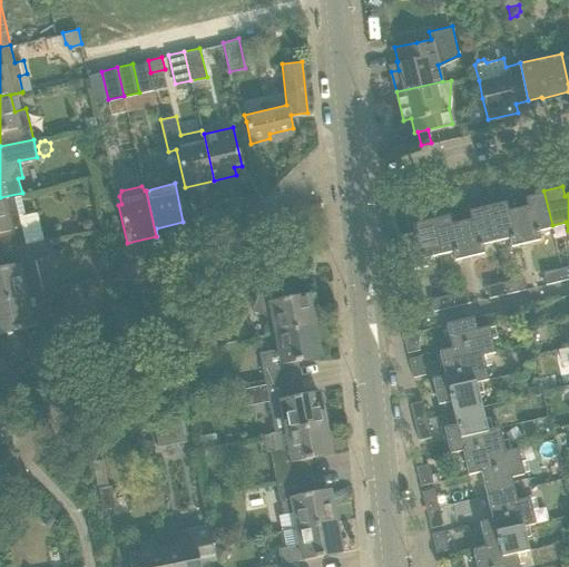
[(528,204),(518,206),(526,241),(539,237),(537,228),(552,225),(543,191),(526,195),(528,204)]
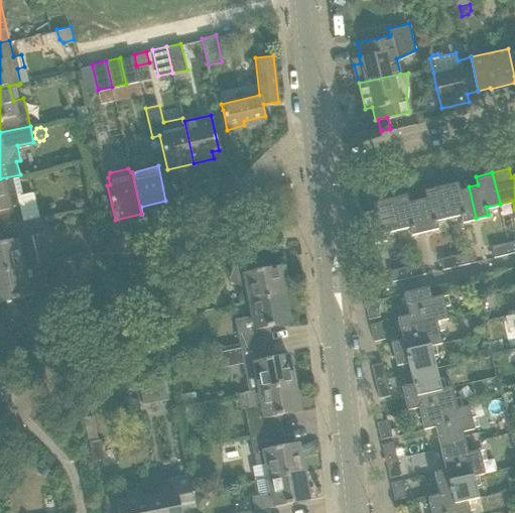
[(0,225),(23,220),(17,195),(24,193),(20,174),(0,178),(0,225)]
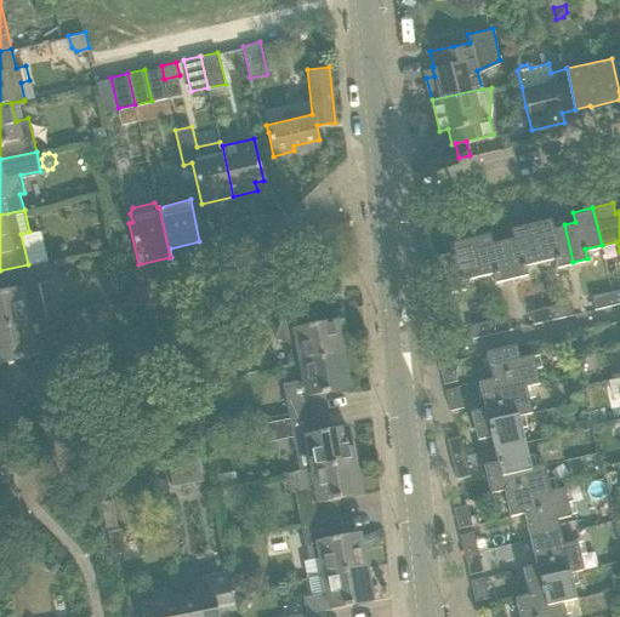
[(551,217),(532,222),(540,260),(555,256),(557,266),(573,262),(564,224),(553,227),(551,217)]
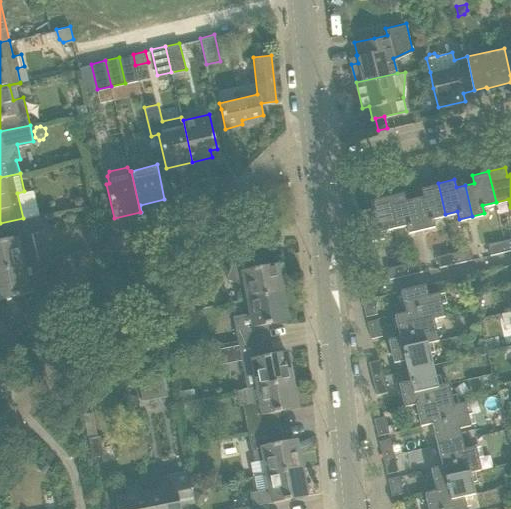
[(423,195),(414,197),(421,228),(433,225),(432,217),(445,214),(438,183),(425,186),(421,187),(423,195)]
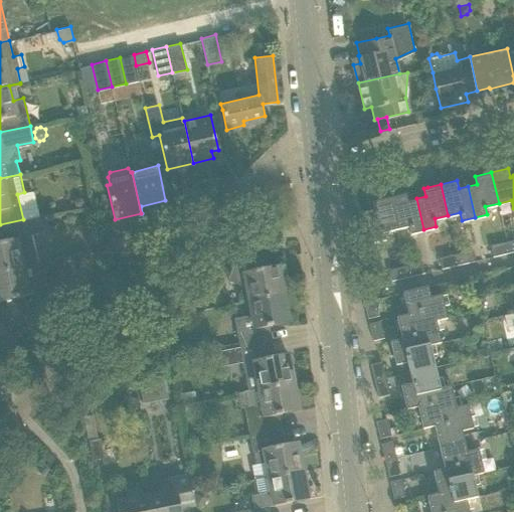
[(405,192),(389,196),(396,227),(408,224),(410,232),(423,229),(416,198),(407,201),(405,192)]
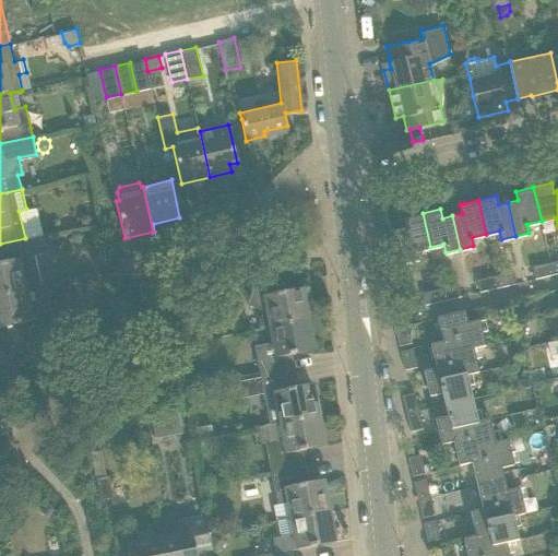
[(430,247),(423,213),(405,217),(407,226),(396,229),(404,262),(418,259),(416,250),(430,247)]
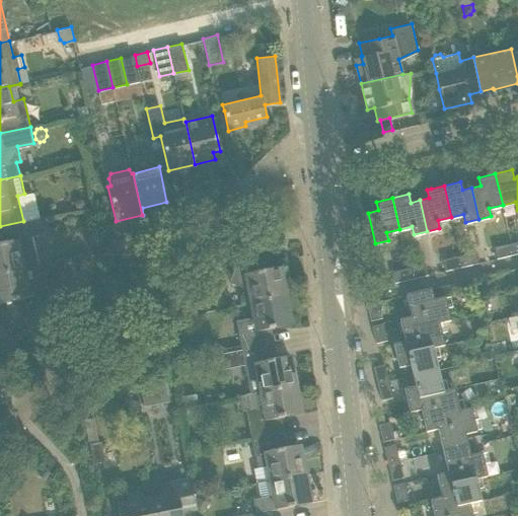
[(0,272),(39,263),(32,236),(45,233),(41,217),(23,221),(0,226),(0,272)]
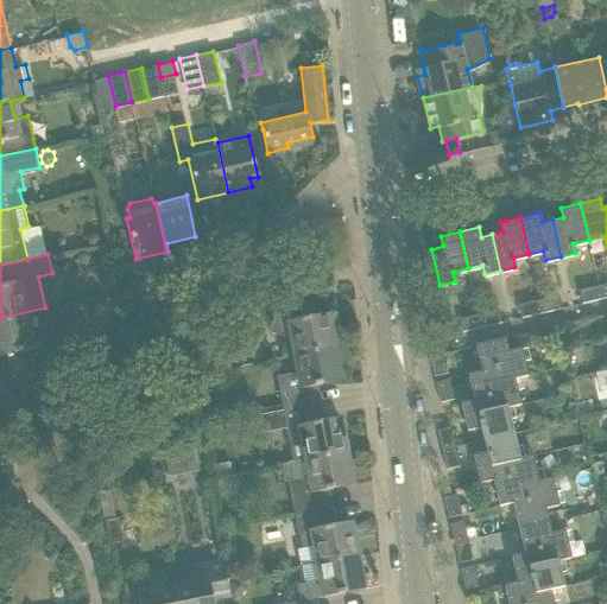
[(602,297),(600,284),(580,288),(582,302),(602,297)]
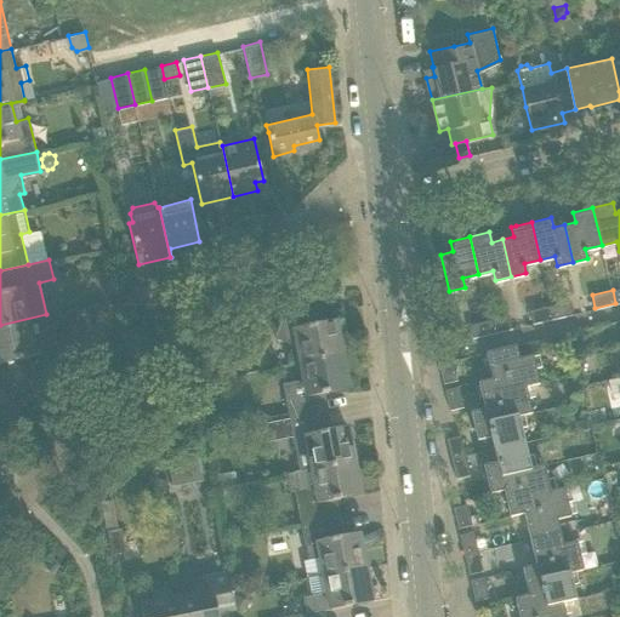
[(551,304),(553,318),(574,313),(570,300),(551,304)]
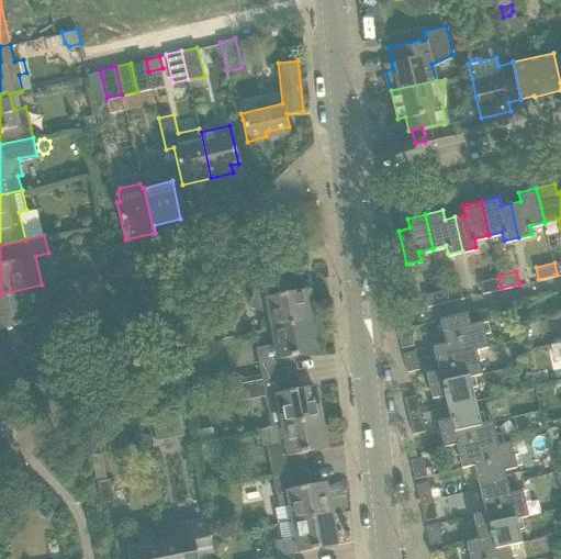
[(268,311),(271,326),(309,320),(303,290),(284,293),(281,276),(256,281),(247,303),(267,311),(268,311)]
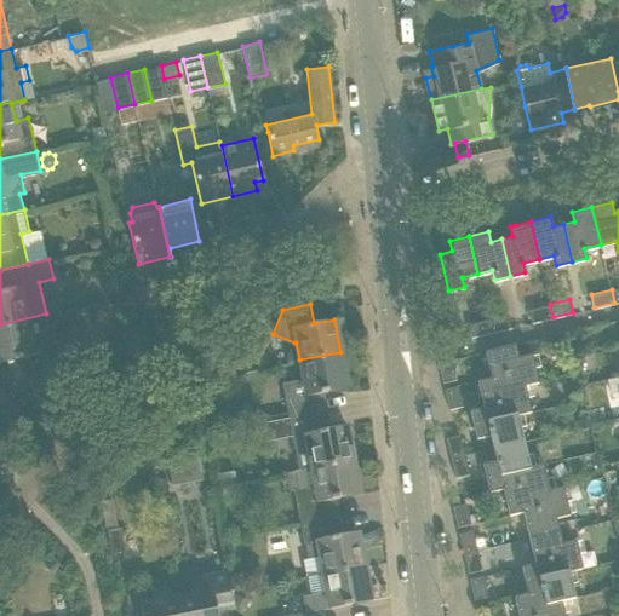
[(552,317),(550,304),(529,309),(533,322),(552,317)]
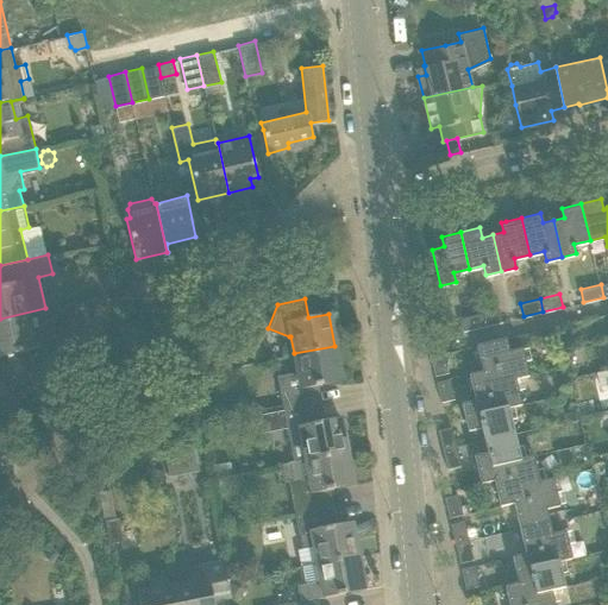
[(45,308),(0,319),(0,352),(13,350),(14,351),(57,341),(50,309),(46,309),(45,308)]
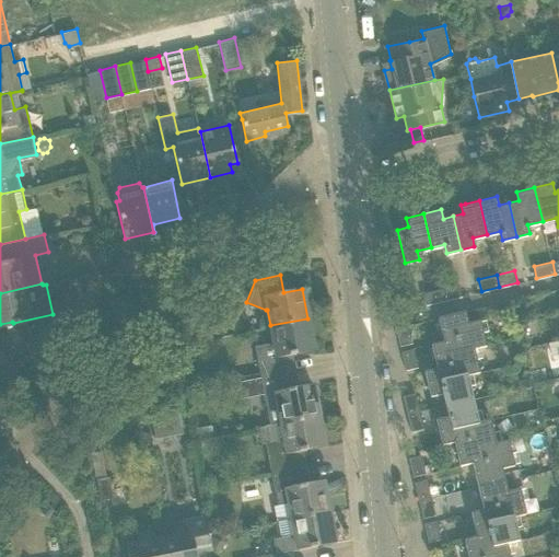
[(444,300),(462,296),(459,283),(441,288),(444,300)]
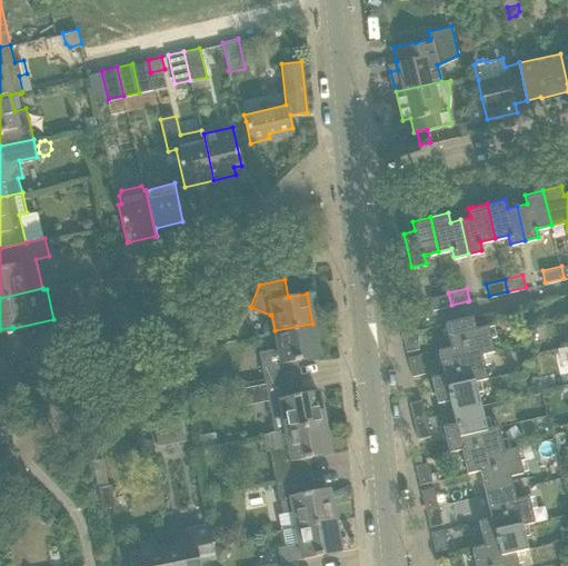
[(451,305),(448,293),(429,297),(432,309),(451,305)]
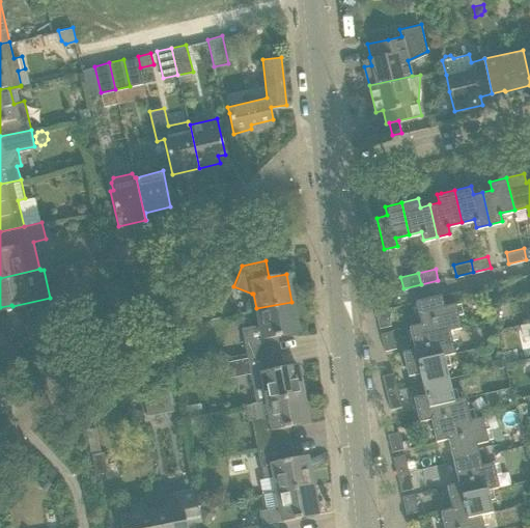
[(444,305),(441,294),(416,300),(421,322),(434,320),(437,332),(449,329),(461,327),(454,302),(444,305)]
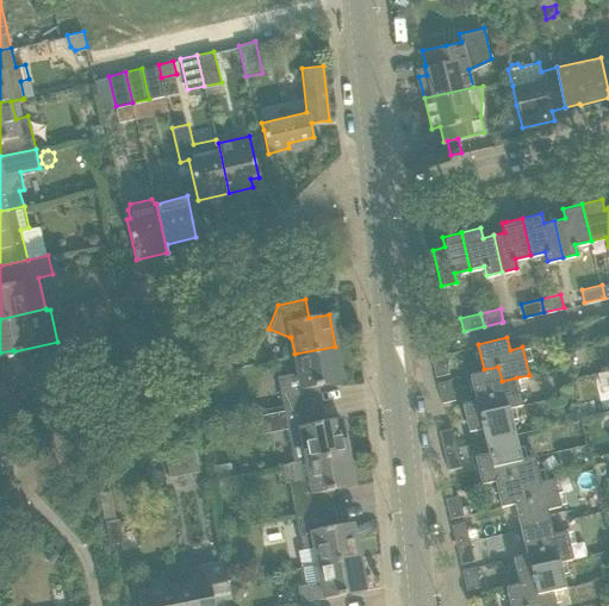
[(298,372),(279,375),(285,410),(322,403),(318,385),(322,383),(322,382),(342,379),(335,347),(294,354),(298,372)]
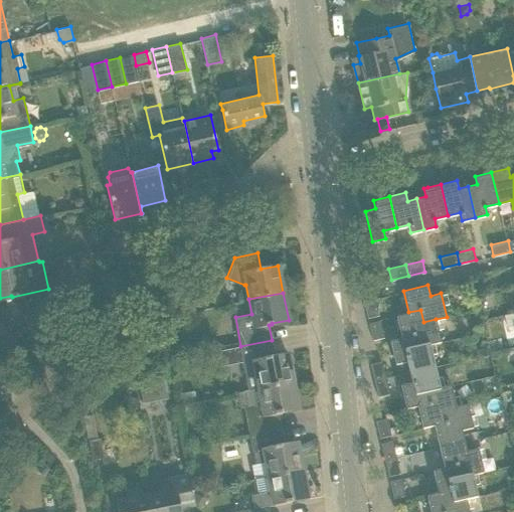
[(368,317),(379,314),(375,297),(364,300),(368,317)]
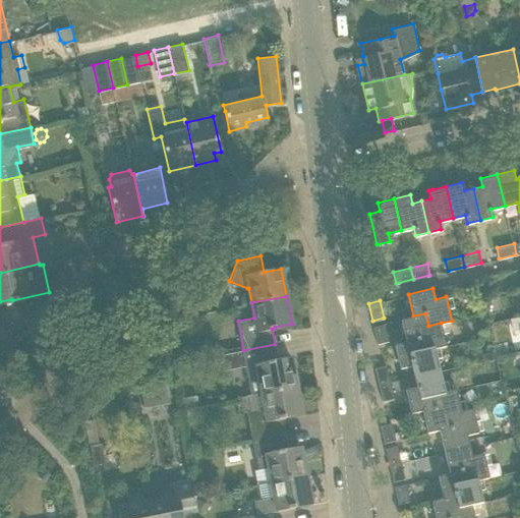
[(402,319),(407,341),(418,338),(421,350),(434,348),(446,345),(441,323),(428,326),(425,313),(413,315),(402,319)]
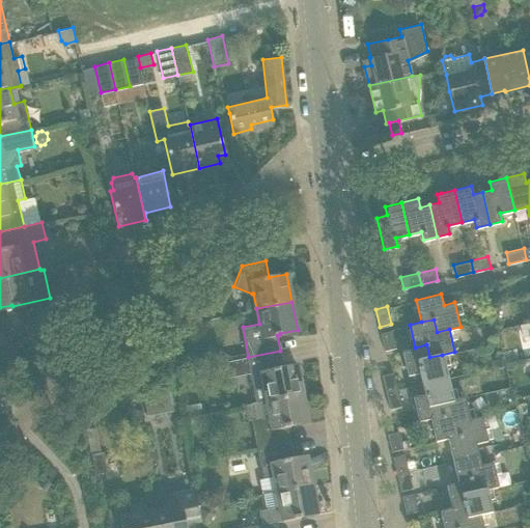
[(385,350),(396,346),(392,329),(381,332),(385,350)]
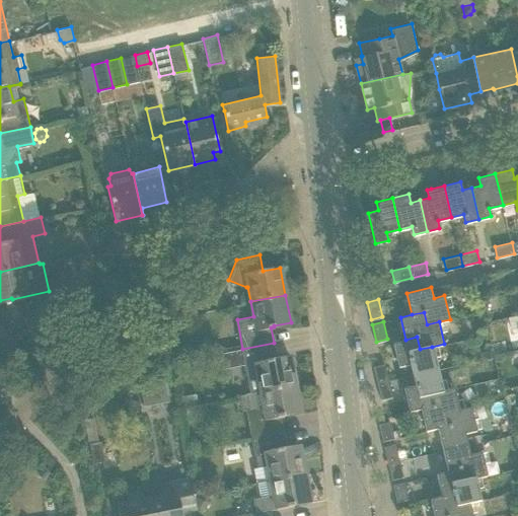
[(0,323),(0,348),(16,365),(28,354),(0,323)]
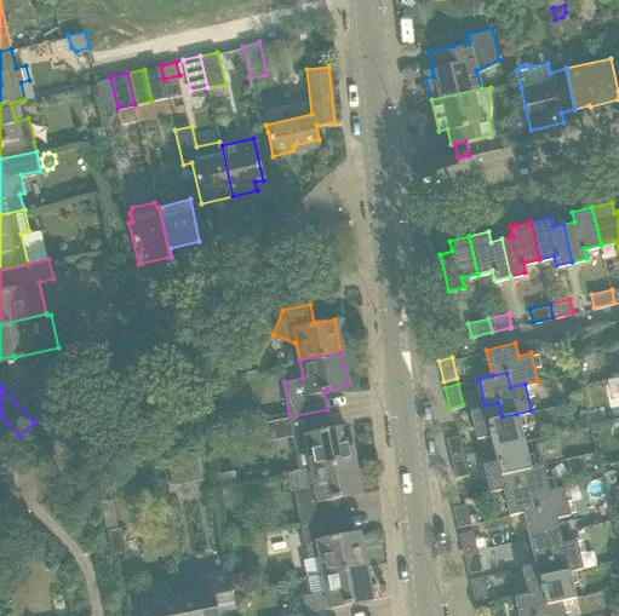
[(491,433),(494,447),(522,439),(516,414),(502,416),(498,402),(485,406),(471,408),(477,437),(491,433)]
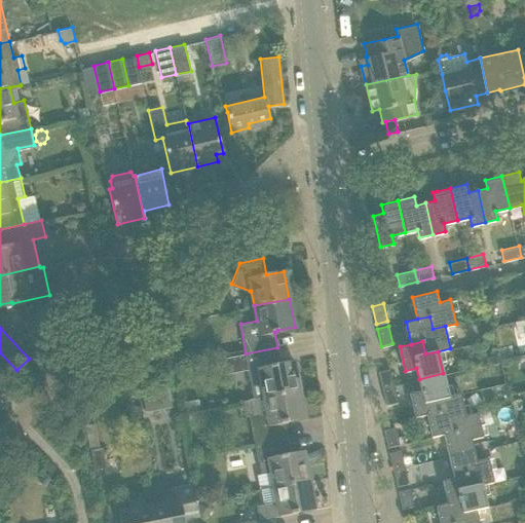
[(277,347),(246,353),(249,369),(252,383),(254,398),(264,396),(299,388),(293,361),(280,364),(277,347)]
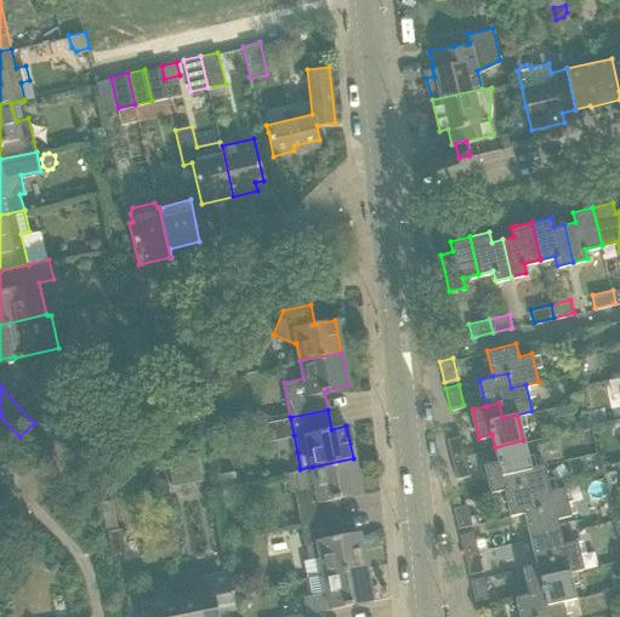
[(288,417),(266,421),(269,440),(294,435),(290,417),(288,417)]
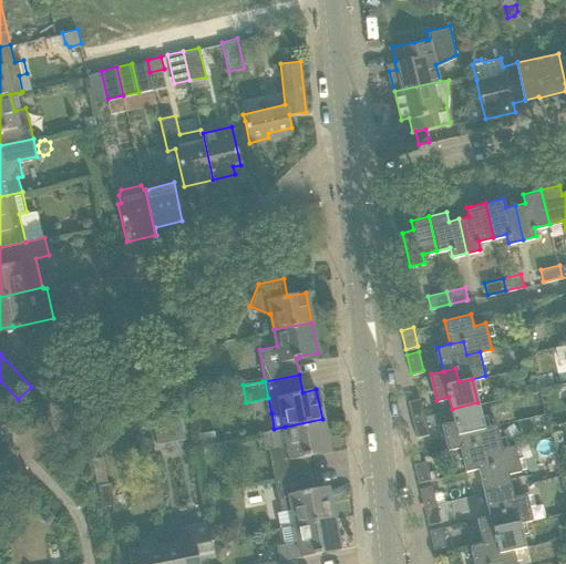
[(144,392),(146,403),(166,400),(164,389),(144,392)]
